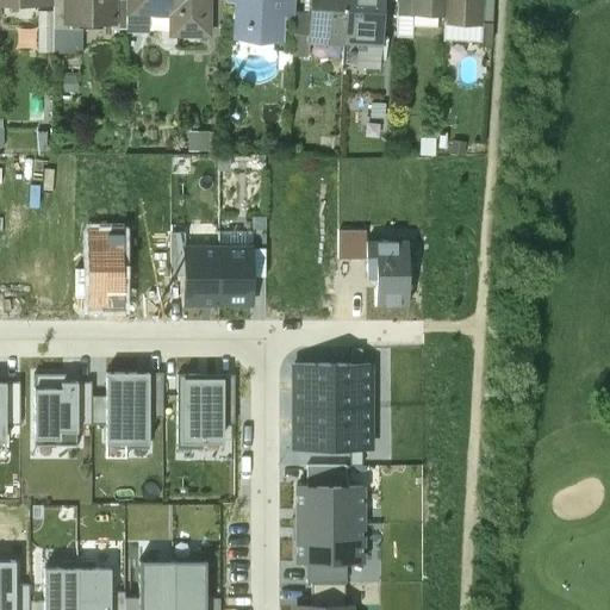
[(67,17),(67,0),(53,0),(53,4),(53,29),(70,29),(70,17),(67,17)]
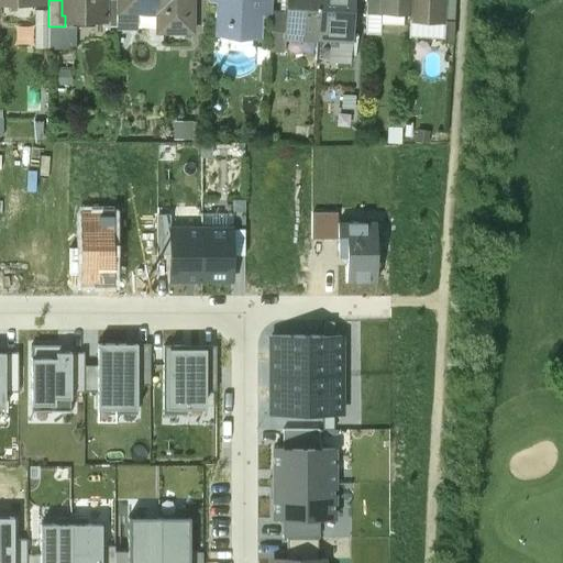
[(62,0),(62,15),(65,15),(101,15),(103,15),(103,0),(62,0)]
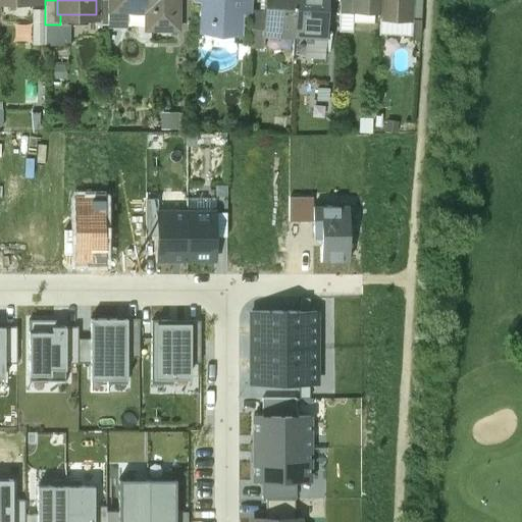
[(107,24),(107,11),(107,0),(96,0),(96,14),(94,14),(94,24),(107,24)]
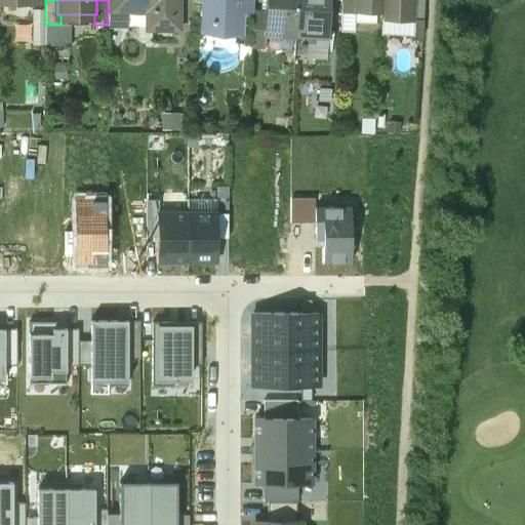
[(108,0),(108,11),(129,11),(128,0),(108,0)]
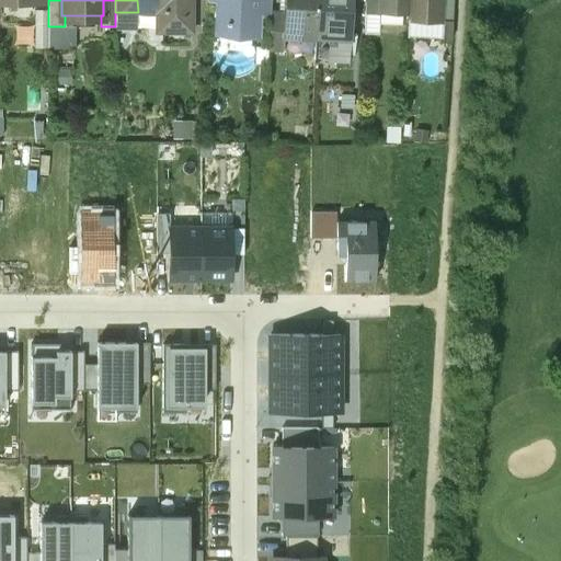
[(191,0),(137,0),(138,12),(138,13),(162,13),(162,33),(192,33),(191,0)]
